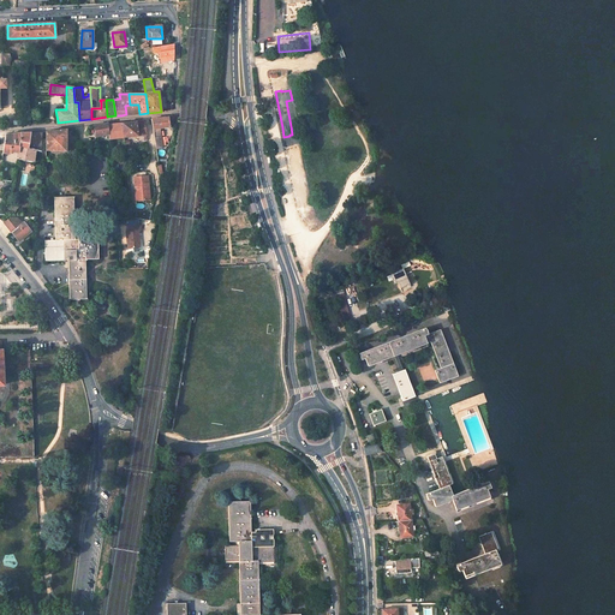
[(125,106),(126,114),(139,114),(138,105),(125,106)]
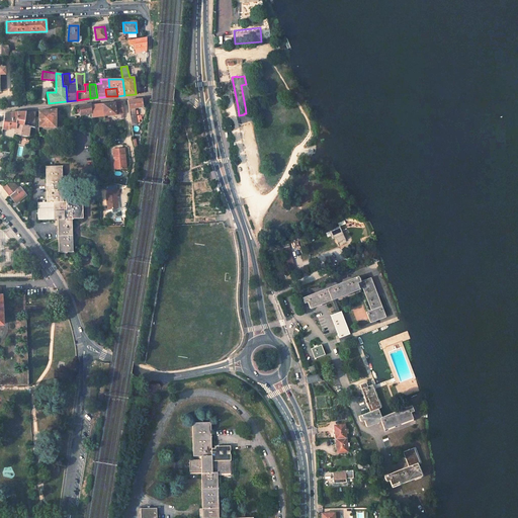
[(127,101),(130,108),(143,106),(142,99),(142,98),(127,100),(127,101)]
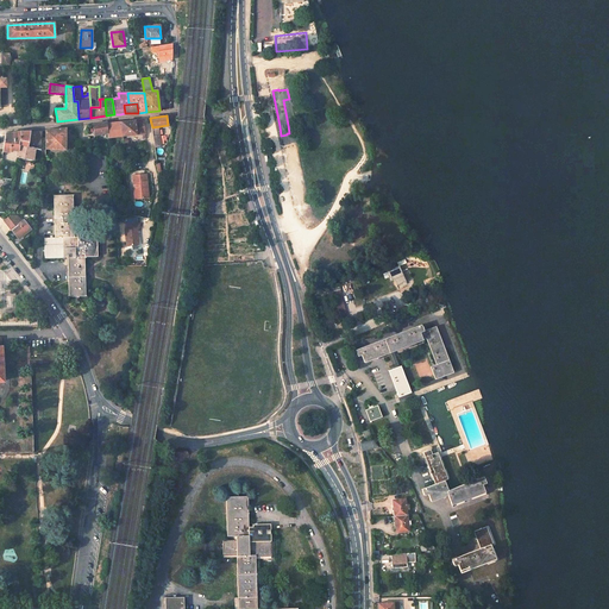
[(121,121),(123,136),(146,133),(144,119),(121,121)]
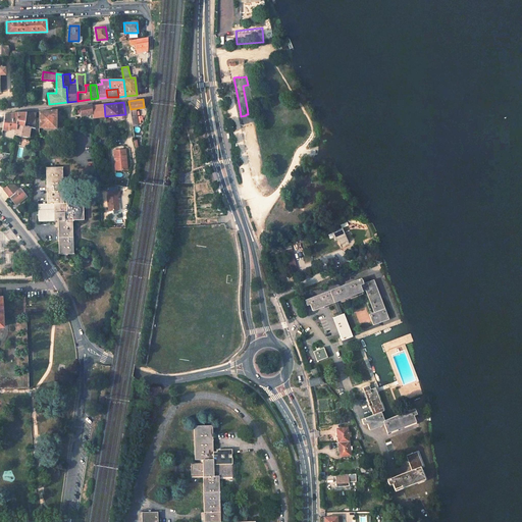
[(80,106),(81,114),(92,112),(92,105),(92,104),(80,106)]
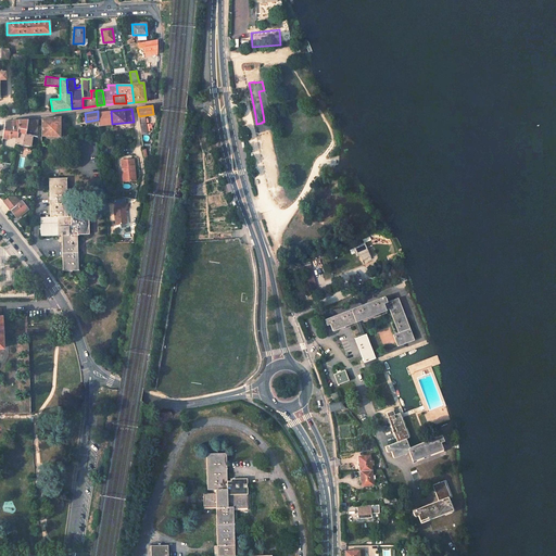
[(98,123),(99,125),(112,124),(111,111),(98,112),(98,119),(98,123)]
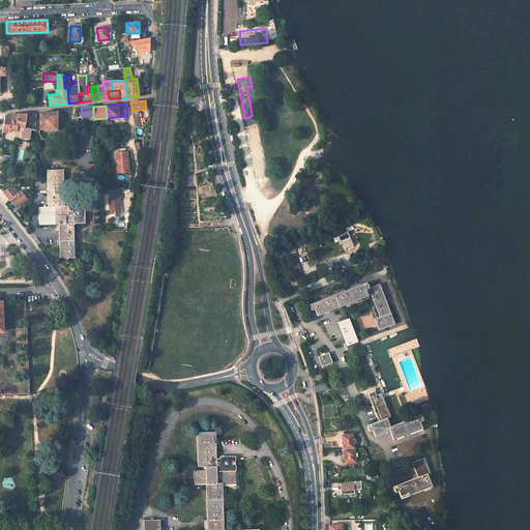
[(39,113),(39,129),(57,130),(57,112),(39,113)]
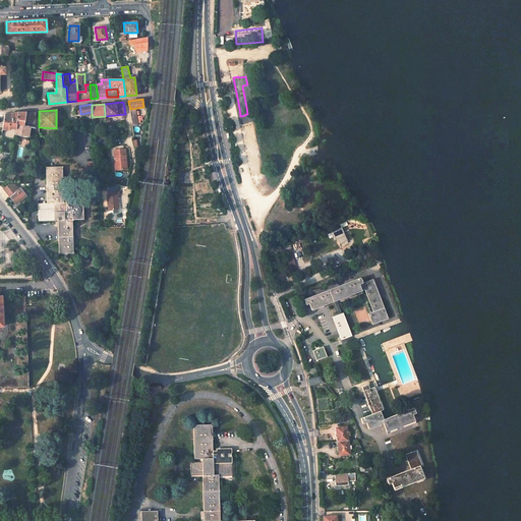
[(4,114),(2,130),(8,130),(9,128),(15,129),(16,124),(23,125),(26,113),(18,112),(4,114)]
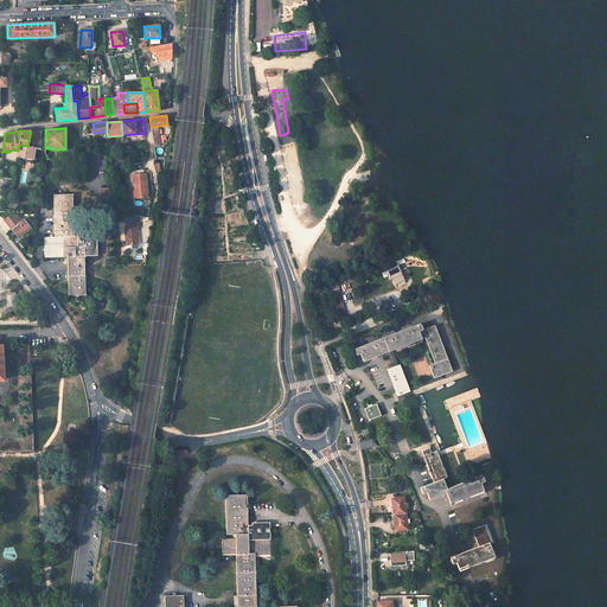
[(31,132),(27,146),(33,147),(36,147),(39,148),(40,131),(31,132)]
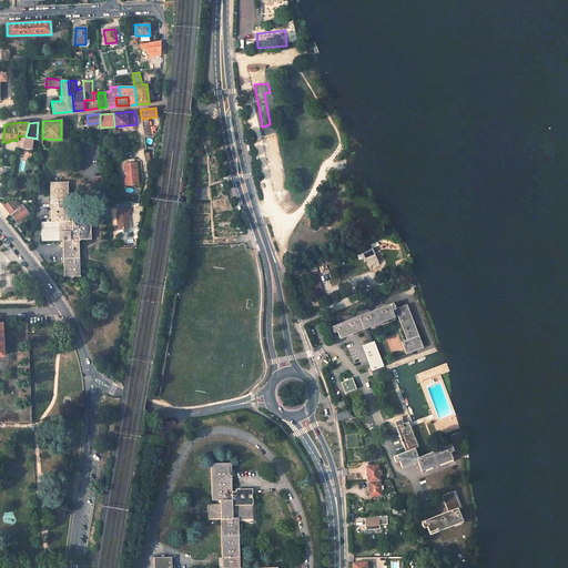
[(17,141),(16,146),(29,149),(31,138),(26,137),(18,135),(17,141)]
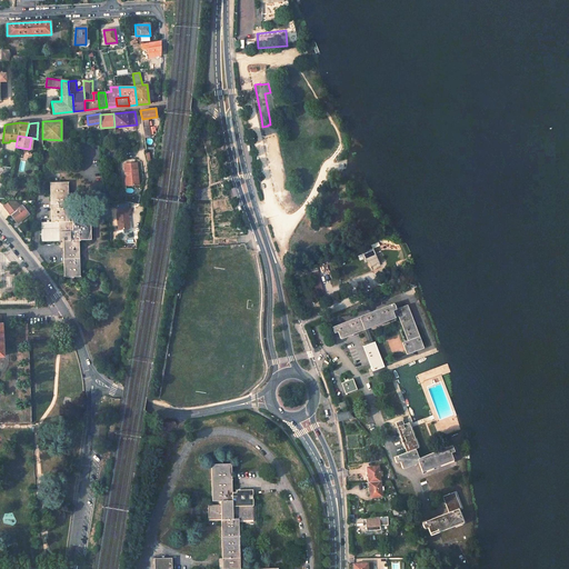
[(22,158),(29,160),(32,153),(26,150),(22,158)]
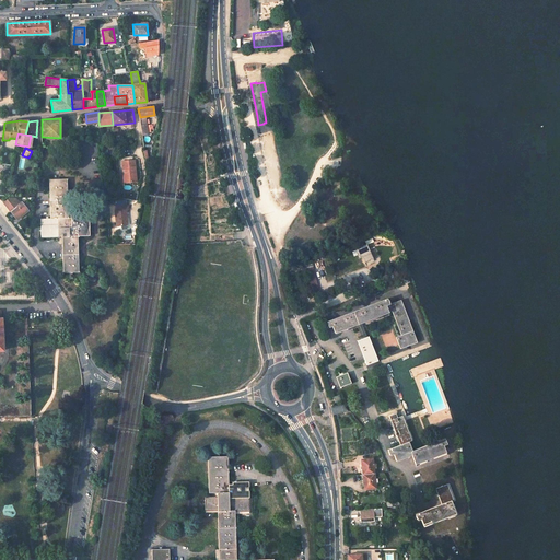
[(124,166),(126,183),(136,182),(135,160),(121,161),(121,166),(124,166)]
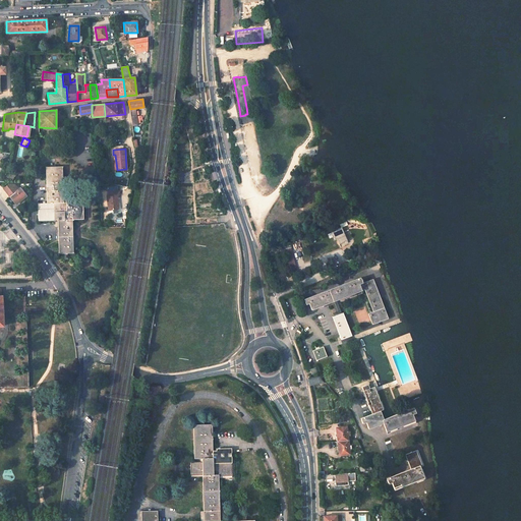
[(1,153),(0,164),(0,181),(5,182),(11,154),(1,153)]
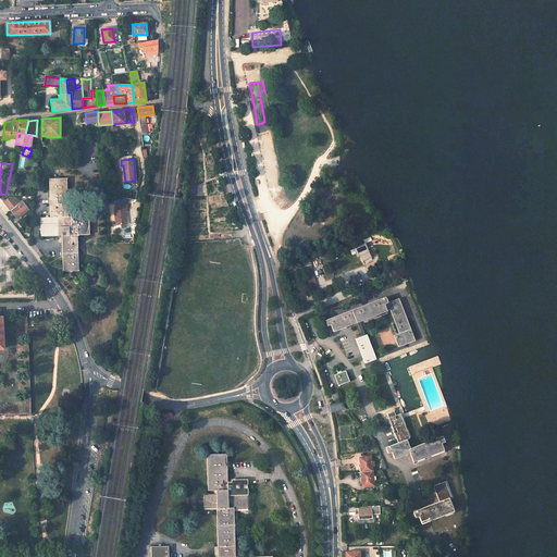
[(62,235),(63,271),(69,271),(72,271),(78,271),(77,235),(89,235),(89,211),(71,211),(71,214),(69,214),(67,178),(49,178),(50,217),(40,218),(40,236),(58,235),(58,233),(62,233),(62,235)]
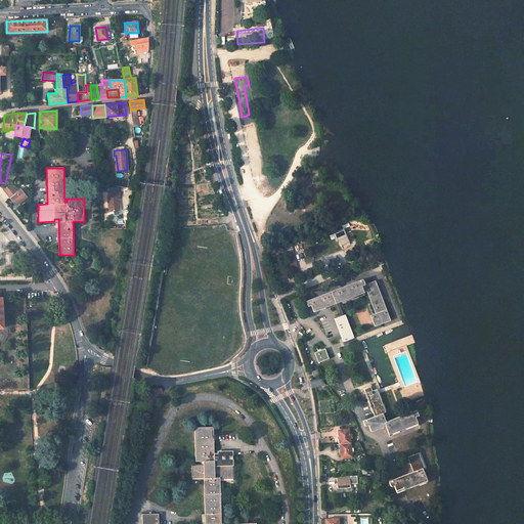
[(3,189),(16,206),(27,198),(20,189),(15,193),(8,185),(3,189)]
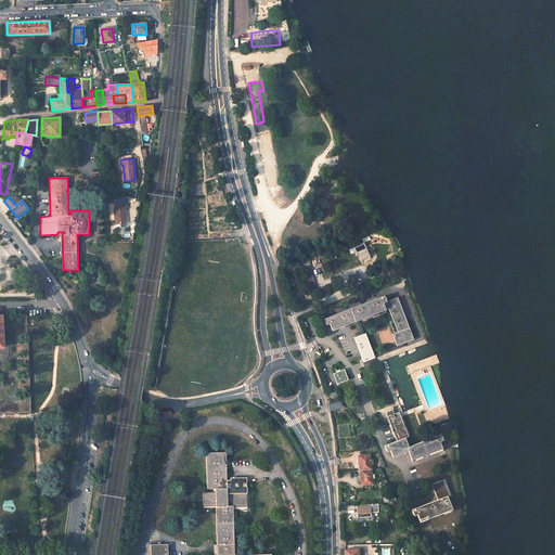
[(114,208),(115,222),(119,222),(126,221),(125,207),(127,207),(127,203),(115,203),(115,207),(114,208)]
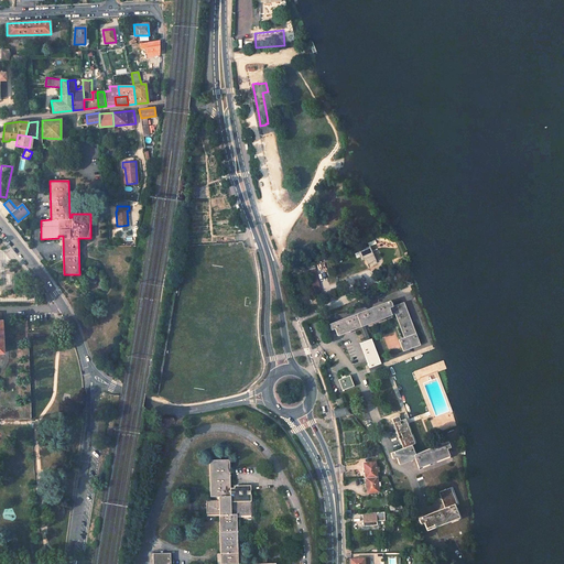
[(369,268),(370,267),(377,264),(369,247),(361,250),(359,251),(362,259),(365,258),(369,268)]
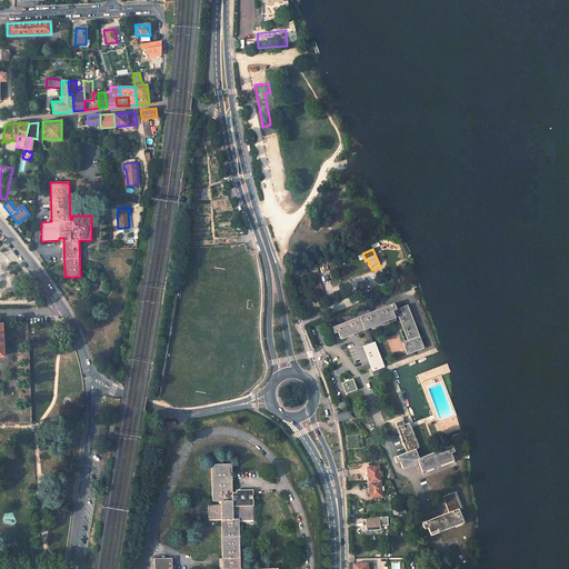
[(323,293),(317,269),(308,270),(315,296),(323,293)]
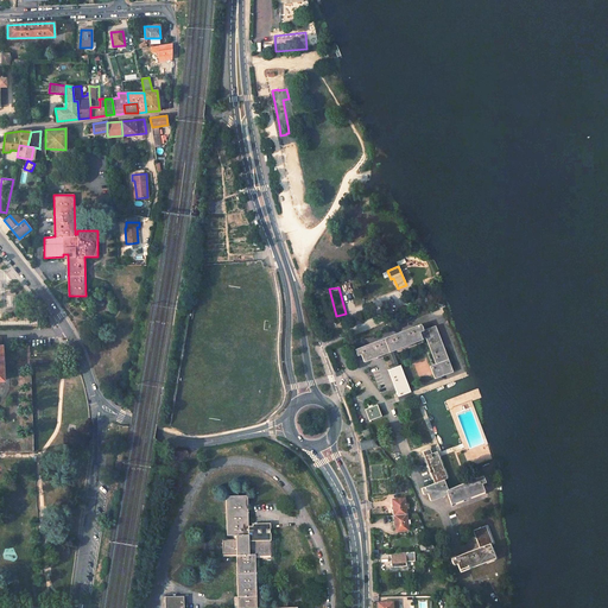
[(361,354),(363,361),(390,352),(393,350),(422,340),(418,333),(416,325),(359,348),(361,354)]
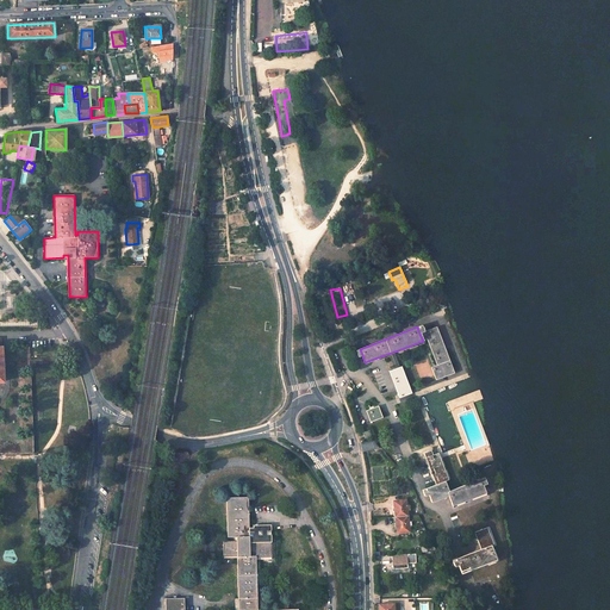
[(427,340),(437,365),(449,360),(436,327),(424,331),(419,334),(423,341),(427,340)]
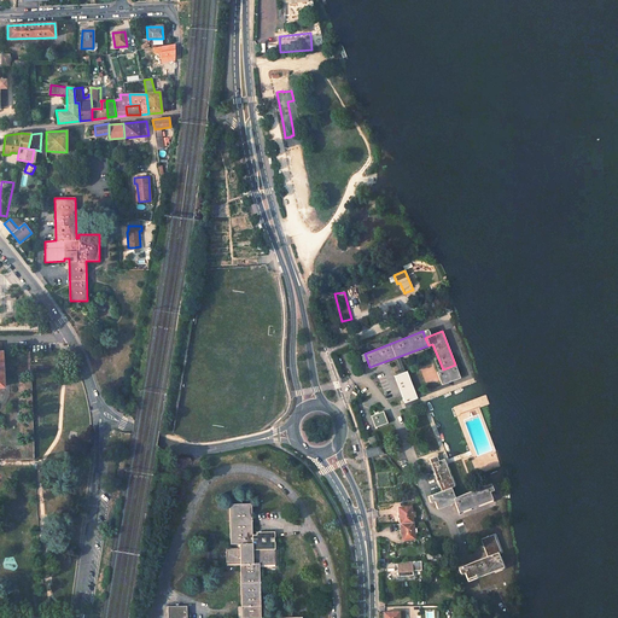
[(437,372),(442,385),(448,383),(460,378),(455,365),(443,369),(437,372)]
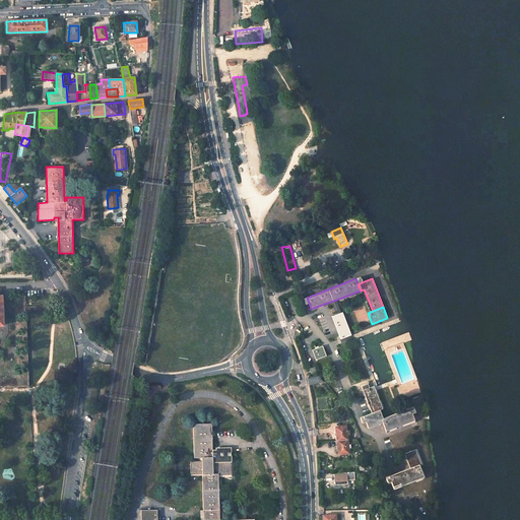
[(331,317),(340,338),(350,335),(345,322),(345,320),(342,312),(341,313),(338,314),(331,317)]
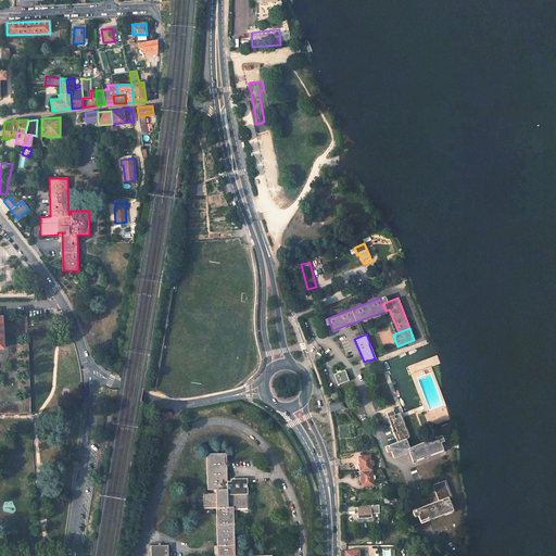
[(374,355),(375,358),(404,348),(403,344),(397,346),(374,355)]
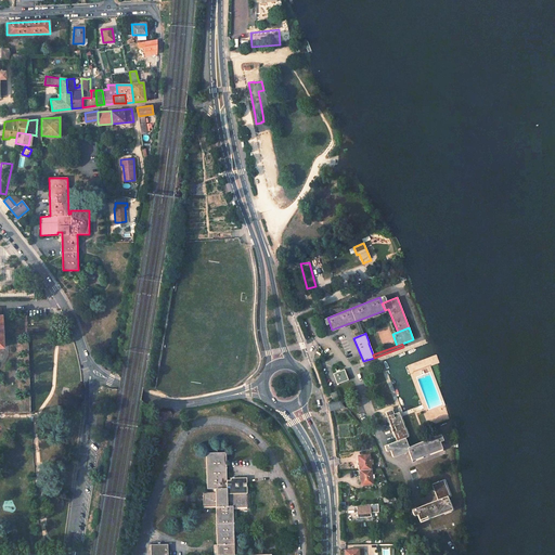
[(333,374),(337,384),(348,379),(344,370),(333,374)]
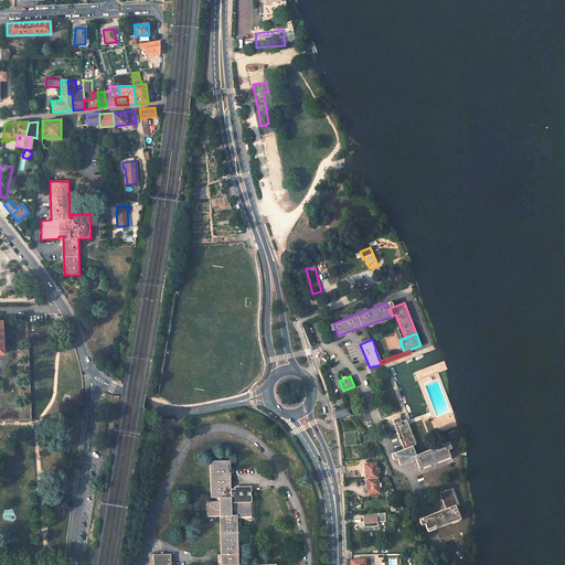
[(333,411),(336,419),(348,416),(342,408),(333,411)]
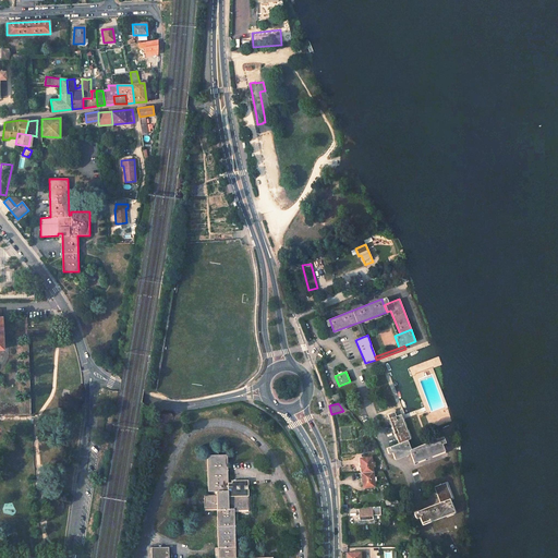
[(392,452),(395,459),(410,453),(413,463),(444,451),(441,444),(439,438),(410,449),(407,440),(410,439),(403,423),(402,417),(401,414),(396,416),(395,412),(388,414),(398,444),(389,447),(392,452)]
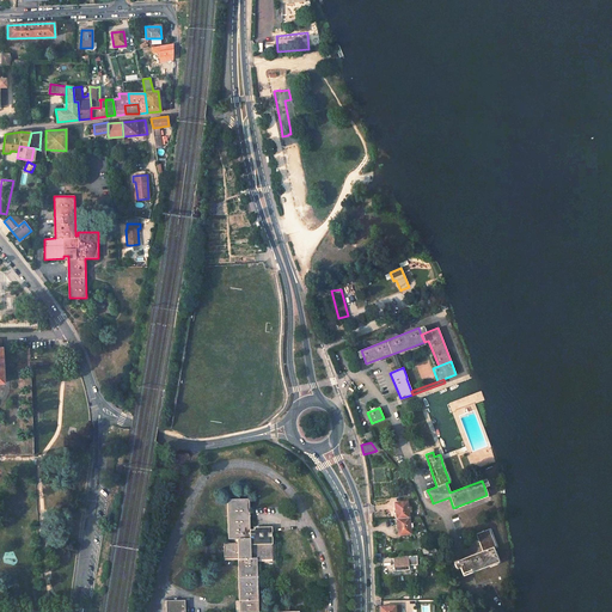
[(257,600),(257,599),(256,560),(273,560),(271,538),(271,527),(250,528),(249,499),(239,499),(236,500),(227,500),(228,539),(237,538),(237,543),(224,543),(225,558),(238,558),(239,599),(239,600),(239,611),(252,611),(257,611),(257,603),(257,600)]
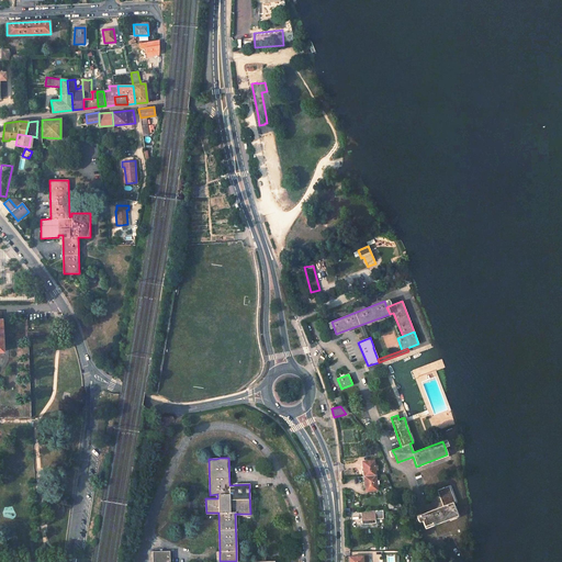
[(362,461),(363,476),(375,475),(374,470),(378,470),(377,465),(374,465),(373,460),(362,461)]
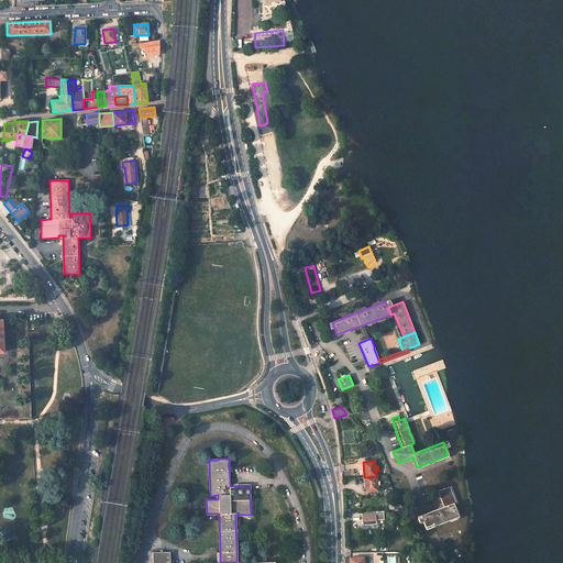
[(364,477),(366,493),(377,490),(377,486),(379,485),(379,481),(376,481),(376,476),(364,477)]
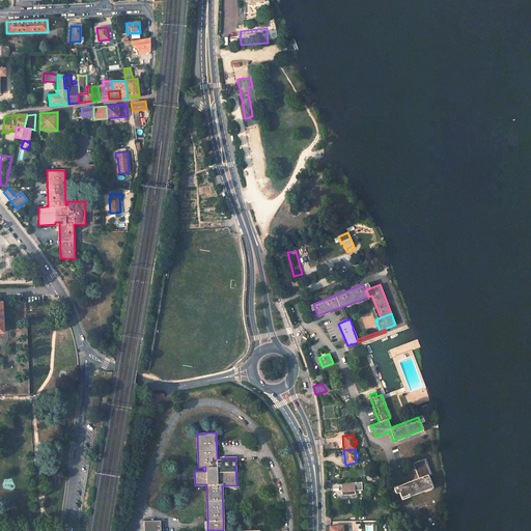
[(398,492),(401,499),(409,496),(431,487),(427,475),(429,474),(424,459),(413,464),(418,478),(396,486),(398,492)]
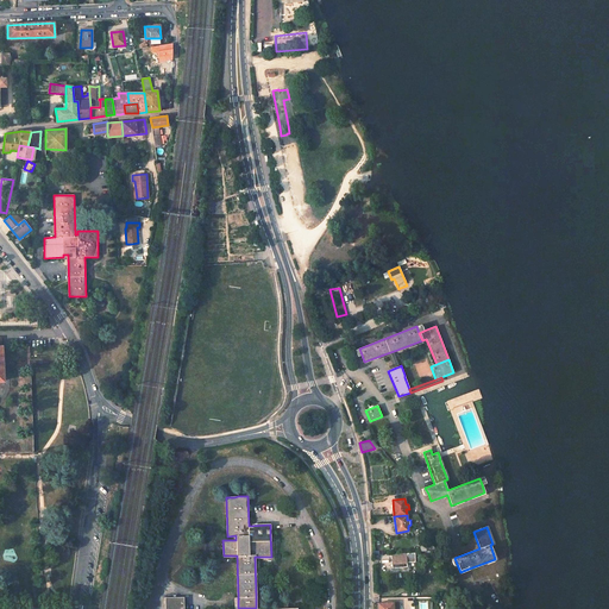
[(391,553),(391,566),(406,566),(406,562),(406,553),(391,553)]
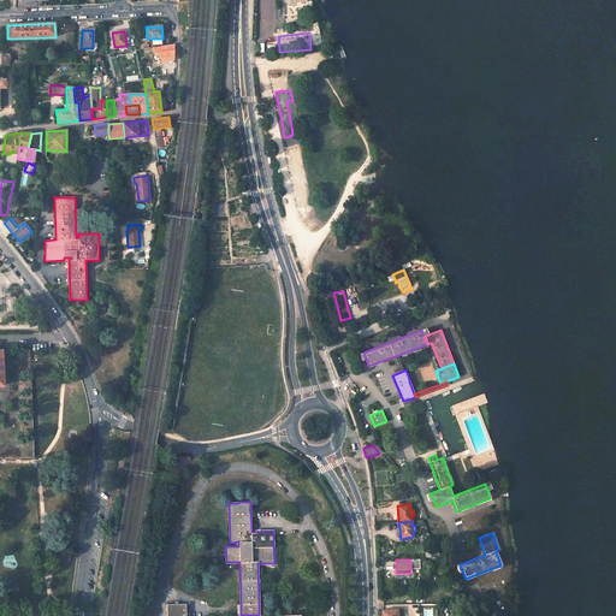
[(185,615),(185,604),(167,605),(167,615),(185,615)]
